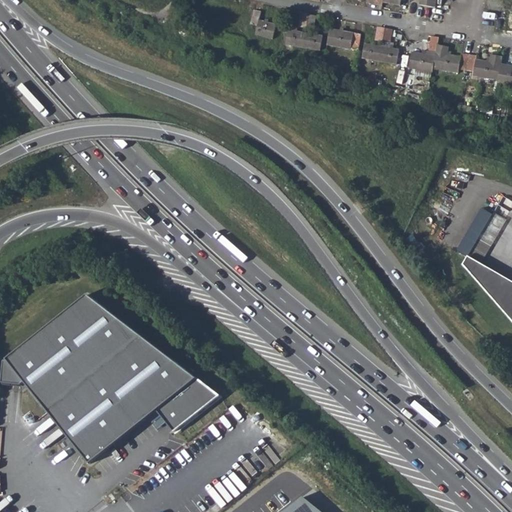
[(419,0),(418,5),(435,8),(436,0),(419,0)]
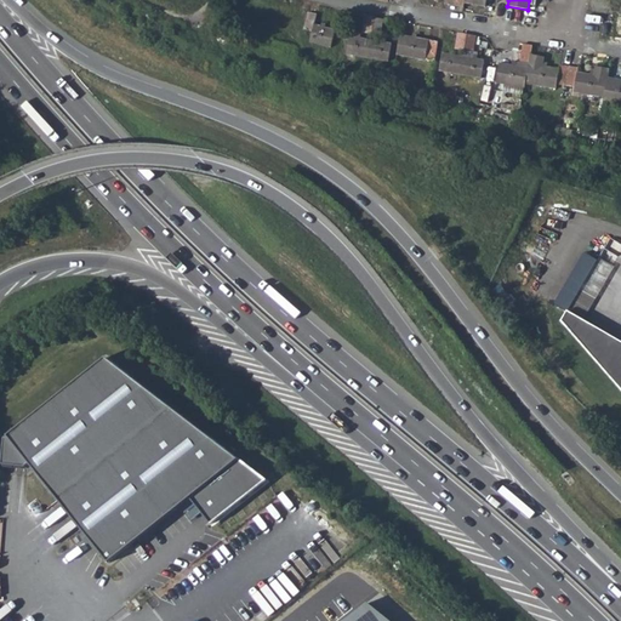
[(280,10),(257,5),(252,30),(274,35),(274,38),(292,41),(295,30),(313,33),(311,45),(332,49),(336,30),(315,27),(317,17),(297,13),(297,20),(279,16),(280,10)]
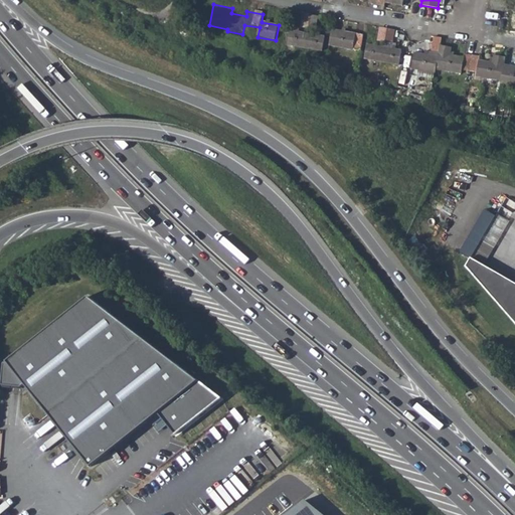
[(318,16),(303,13),(301,27),(316,30),(318,16)]
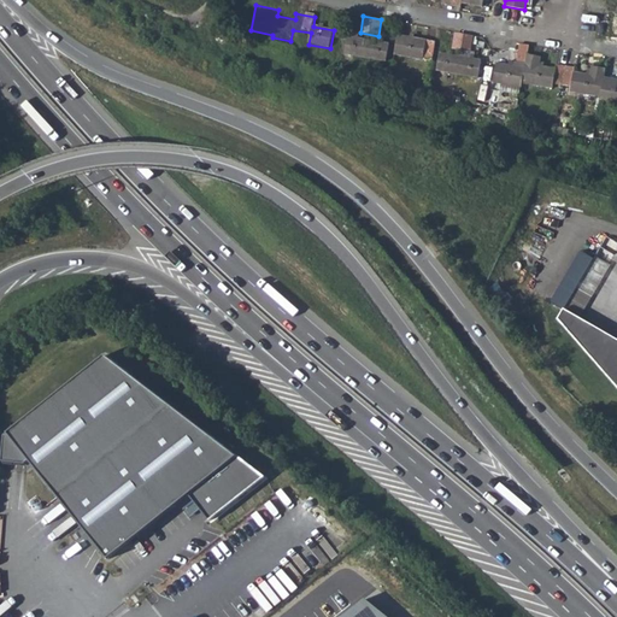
[(474,36),(456,33),(453,50),(471,53),(474,36)]
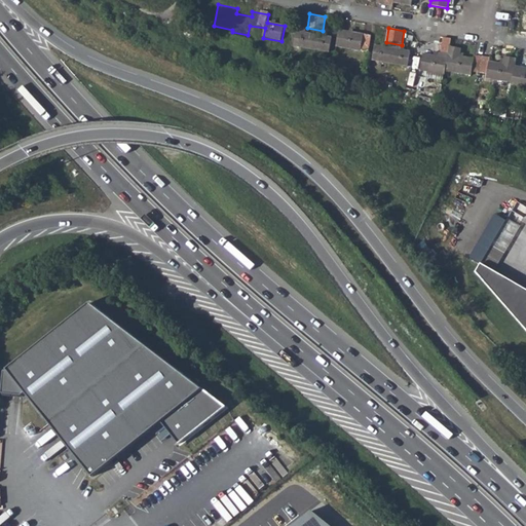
[(331,37),(296,31),(294,45),(329,52),(331,37)]
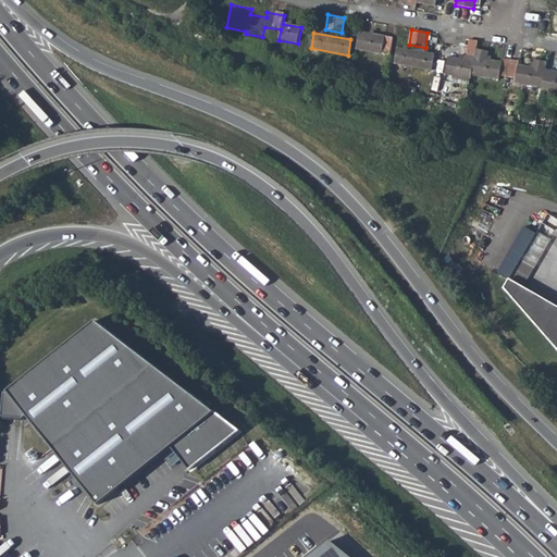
[(393,38),(359,33),(356,49),(391,56),(393,38)]
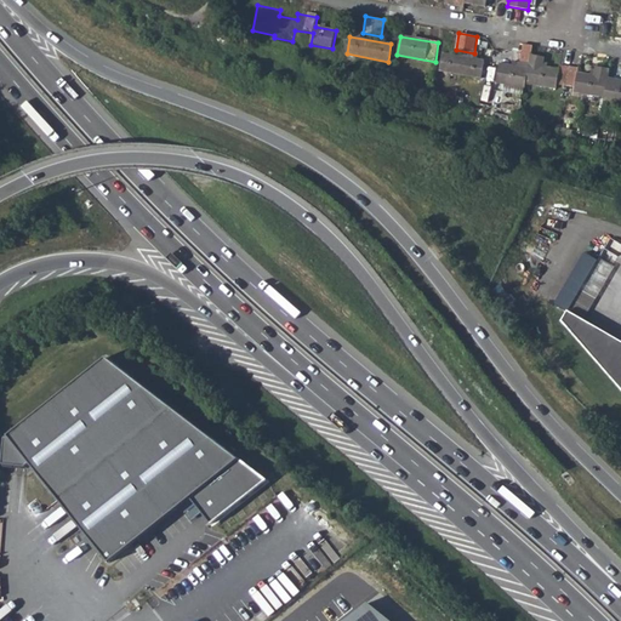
[(520,61),(529,63),(530,55),(533,46),(523,45),(520,61)]
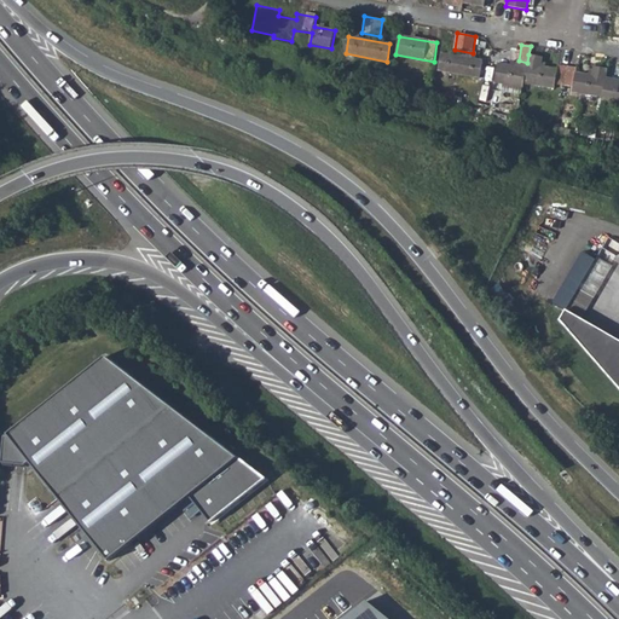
[(482,61),(440,53),(438,70),(480,79),(482,61)]
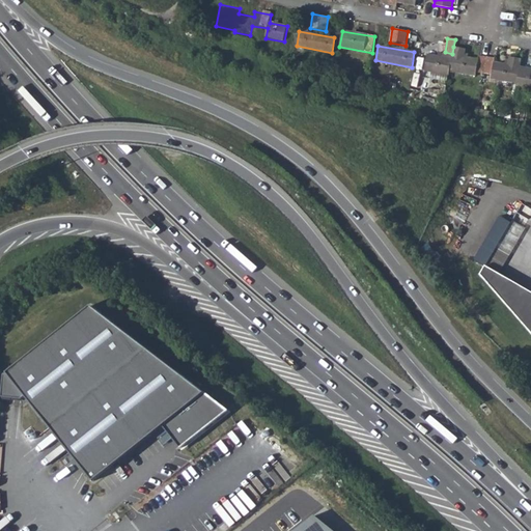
[(452,54),(451,58),(449,73),(475,77),(476,73),(492,76),(491,80),(516,84),(516,86),(530,88),(530,68),(520,67),(521,59),(510,57),(508,64),(494,62),(495,58),(479,56),(478,59),(465,57),(465,49),(453,47),(452,54)]
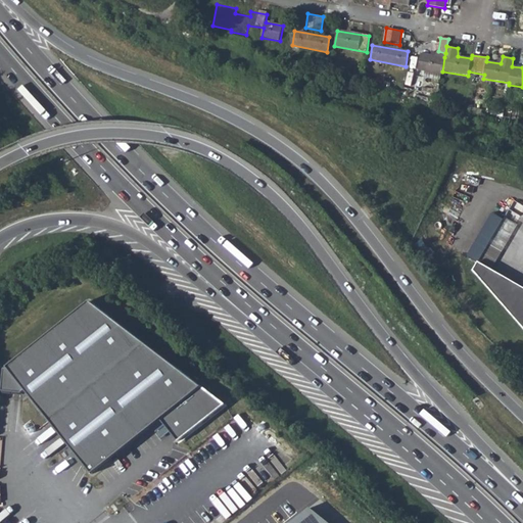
[(442,75),(442,72),(444,57),(421,53),(418,70),(442,75)]
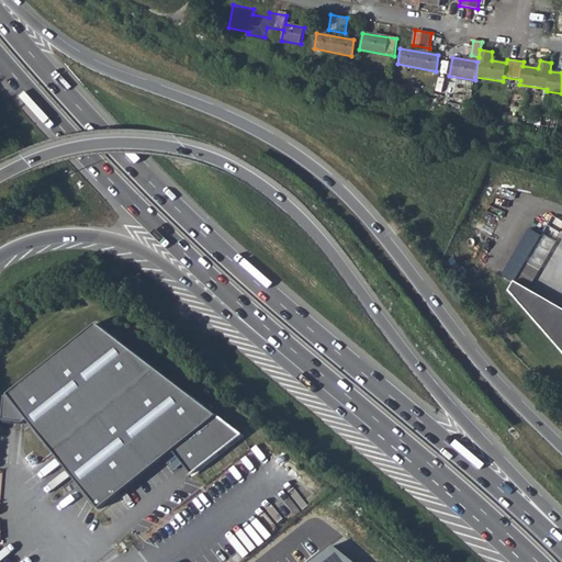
[(558,229),(546,222),(517,268),(529,276),(558,229)]
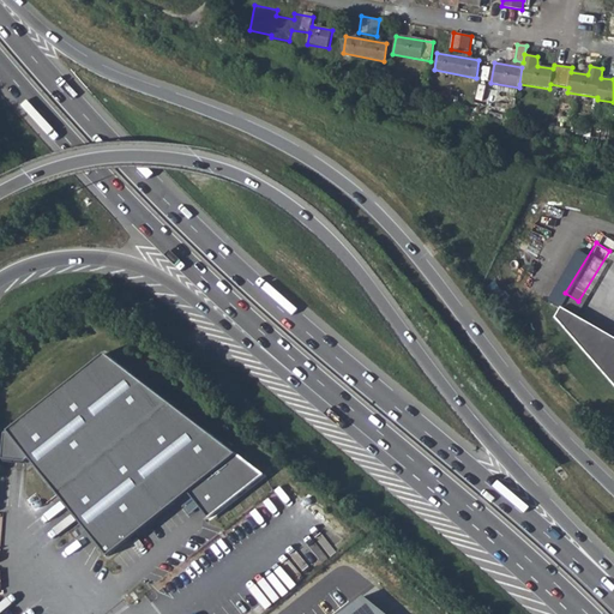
[(558,304),(569,315),(578,301),(565,293),(558,304)]
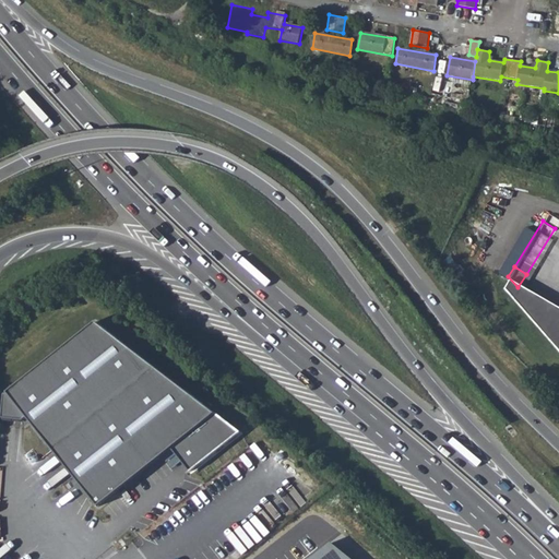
[(526,274),(518,287),(525,295),(535,280),(526,274)]
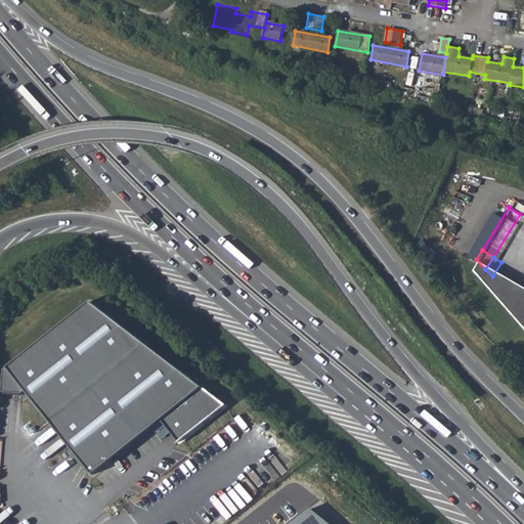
[(492,276),(522,310),(523,306),(523,275),(501,262),(492,276)]
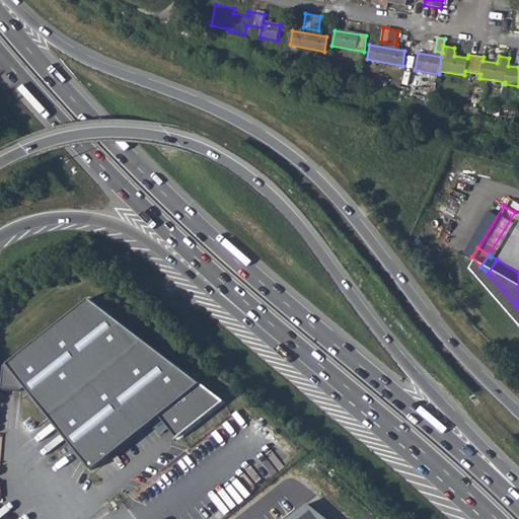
[(26,389),(93,473),(161,420),(178,442),(225,404),(91,302),(5,369),(3,391),(23,391),(26,389)]
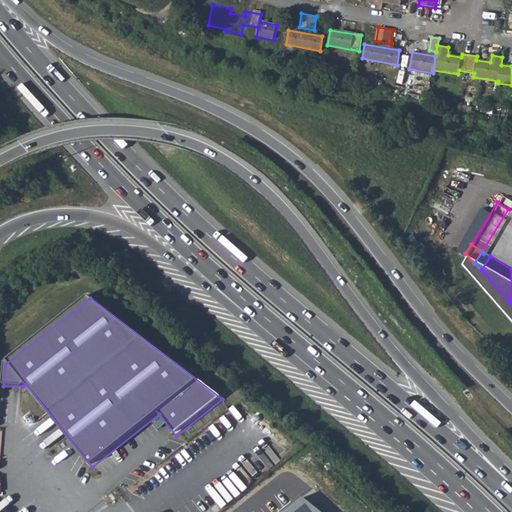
[(320,511),(303,497),(284,511),(320,511)]
